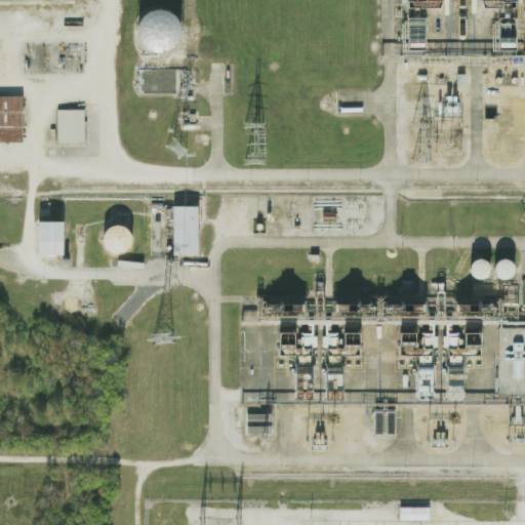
[(482,0),(482,8),(517,7),(516,0),(482,0)]
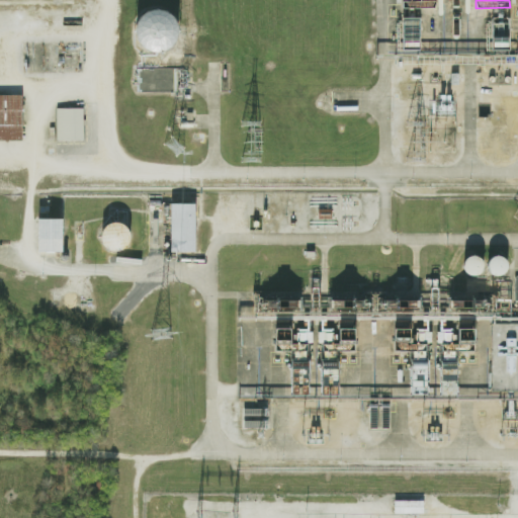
[(159,11),(166,13),(172,17),(177,26),(178,33),(176,40),(171,48),(165,52),(154,54),(147,51),(142,47),(138,42),(136,35),(136,27),(140,20),(145,15),(151,12),(159,11)]
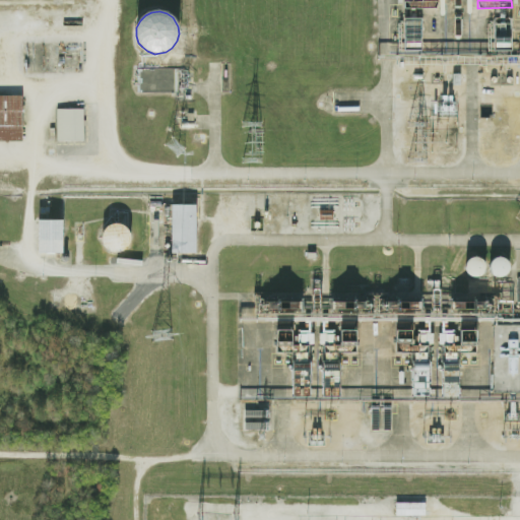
[(515,50),(515,17),(497,17),(498,50),(515,50)]
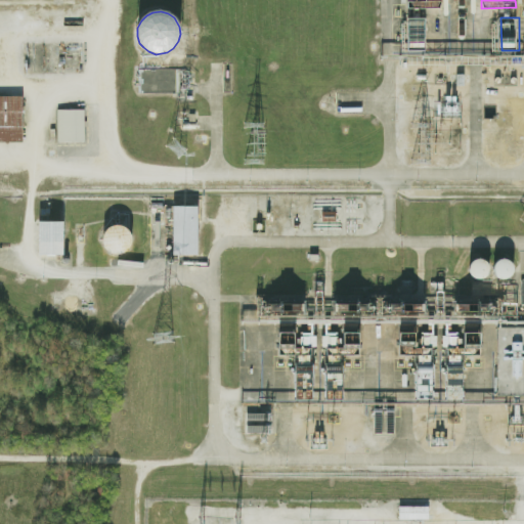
[(0,97),(22,97),(20,143),(0,143),(0,97)]
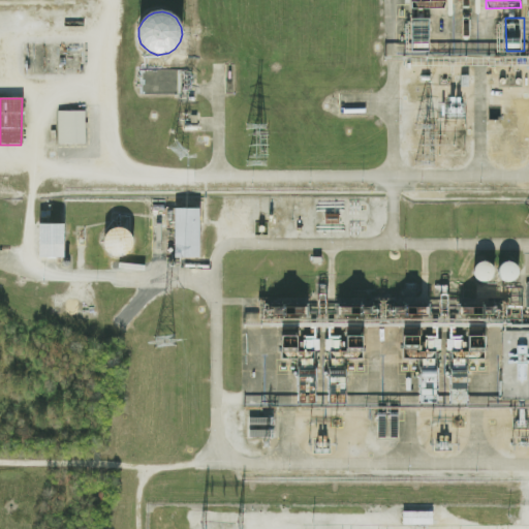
[(57,113),(84,113),(85,147),(58,147),(57,113)]
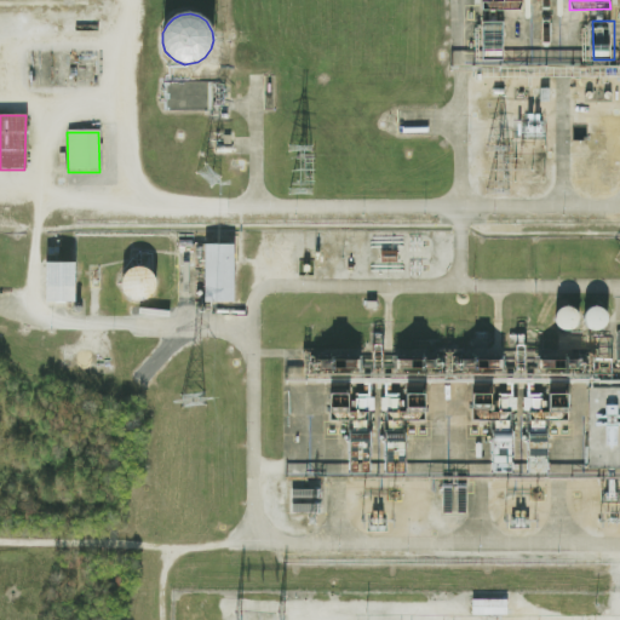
[(233,245),(233,303),(204,303),(204,245),(233,245)]
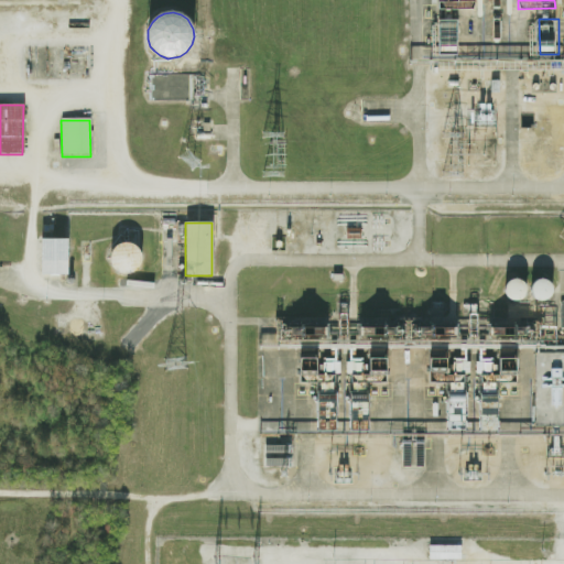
[(41,239),(67,239),(67,275),(41,275),(41,239)]
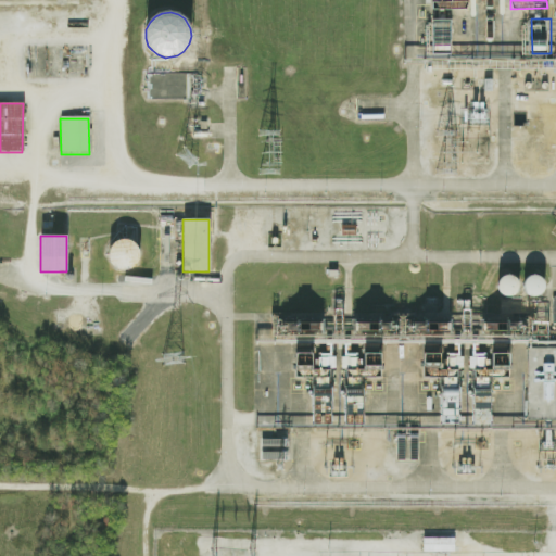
[(123,238),(129,239),(135,241),(138,245),(140,251),(140,256),(139,262),(136,267),(128,272),(123,272),(116,270),(113,268),(110,264),(106,258),(106,253),(108,248),(111,243),(116,239),(123,238)]
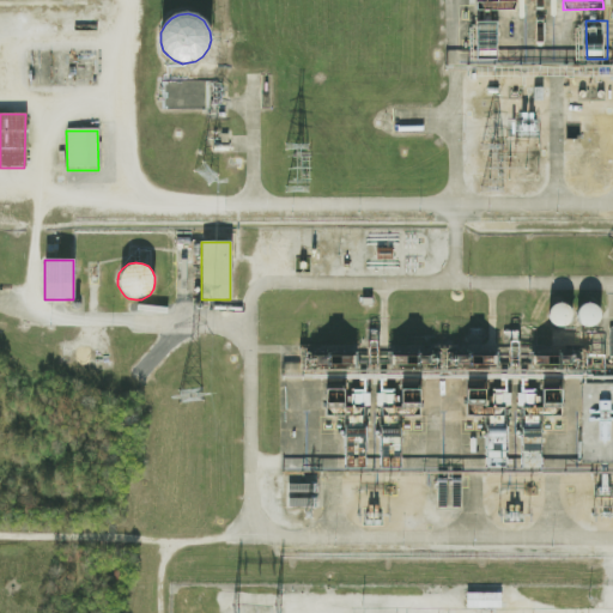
[(612,462),(581,462),(581,386),(612,386),(612,462)]
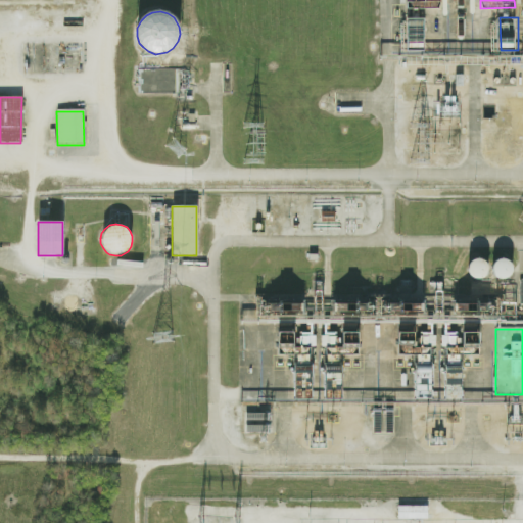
[(326,399),(326,331),(359,331),(359,399),(326,399)]
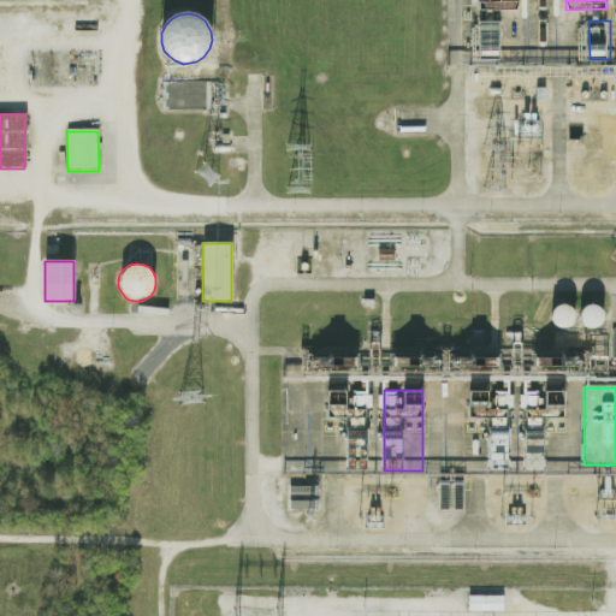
[(468,471),(469,390),(508,390),(508,471),(468,471)]
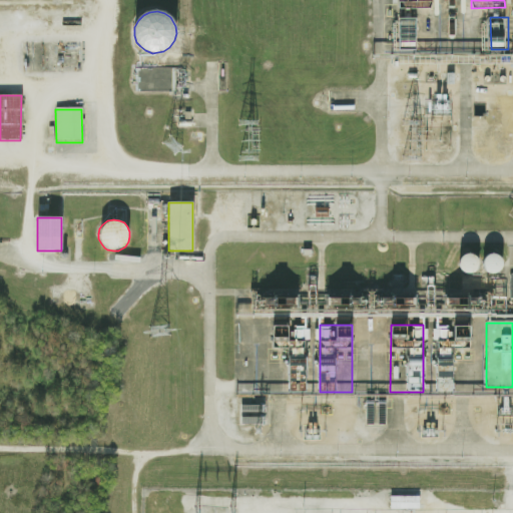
[(437,392),(438,325),(470,325),(470,392),(437,392)]
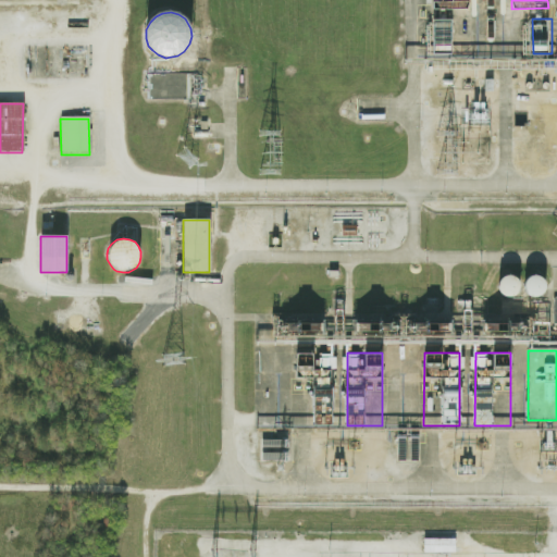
[(296,425),(296,354),(332,354),(332,425),(296,425)]
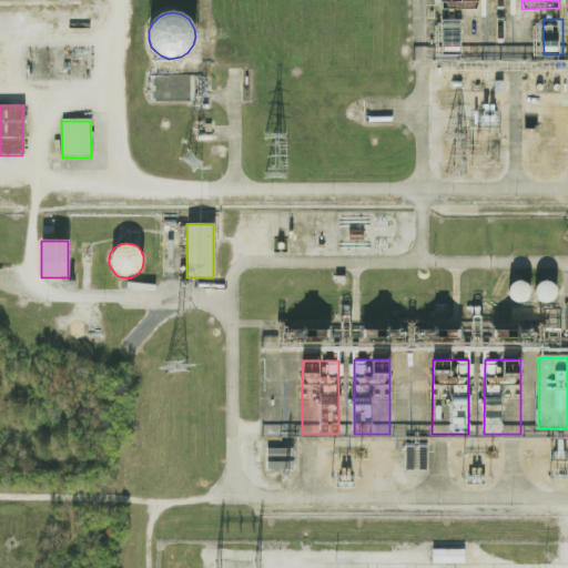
[(465,563),(465,548),(433,549),(433,564),(465,563)]
